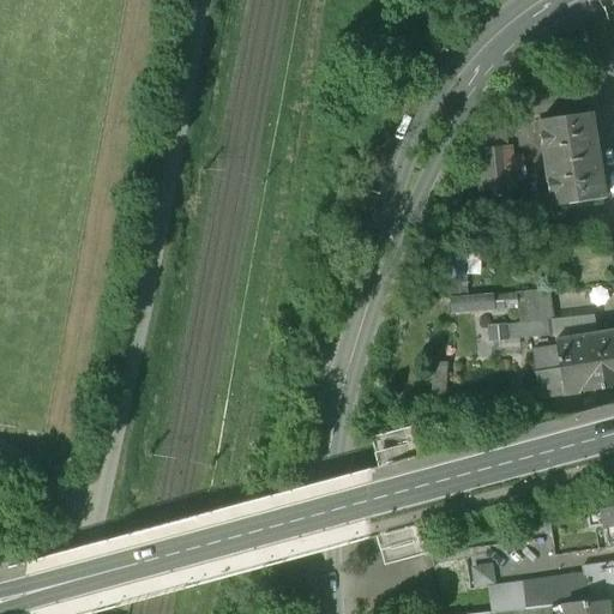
[(590,112),(540,119),(553,205),(603,198),(590,112)]
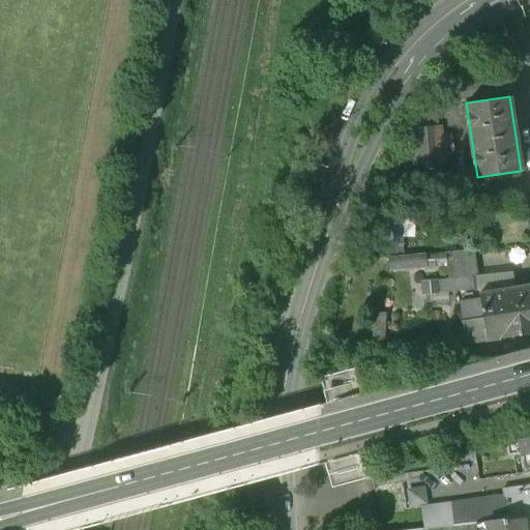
[(441,128),(414,130),(417,165),(444,162),(443,152),(452,151),(451,137),(442,138),(441,128)]
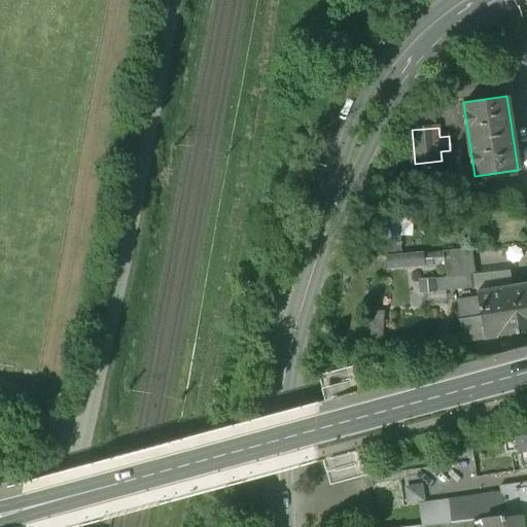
[(471,248),(443,251),(445,277),(473,275),(471,248)]
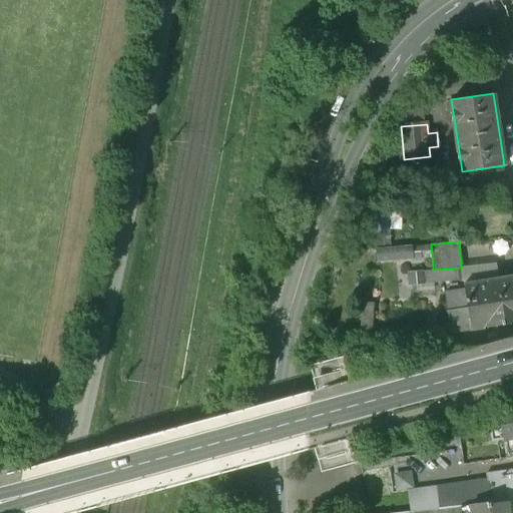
[(411,245),(377,249),(378,262),(413,259),(411,245)]
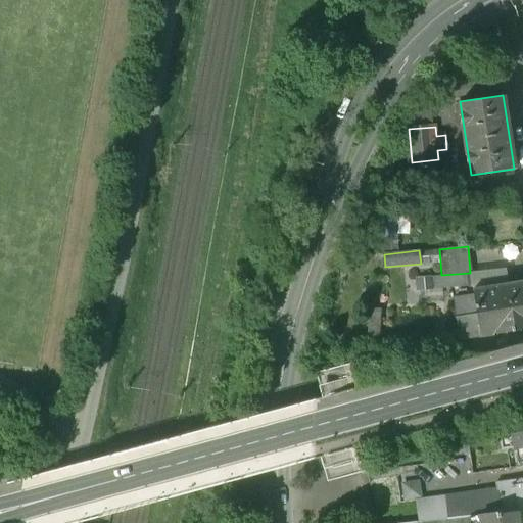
[(508,270),(470,273),(471,285),(473,289),(510,283),(508,270)]
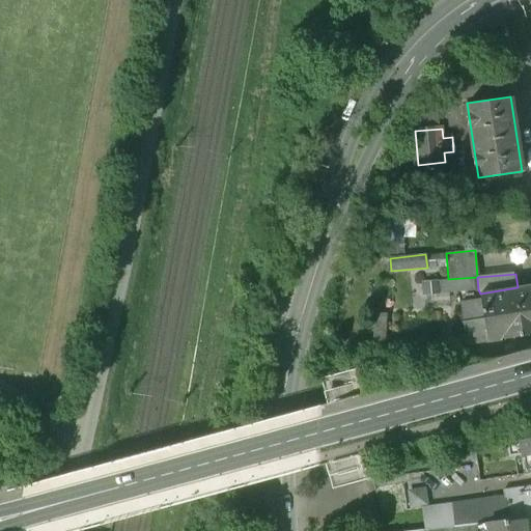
[(448,279),(436,281),(438,292),(478,289),(477,277),(448,279)]
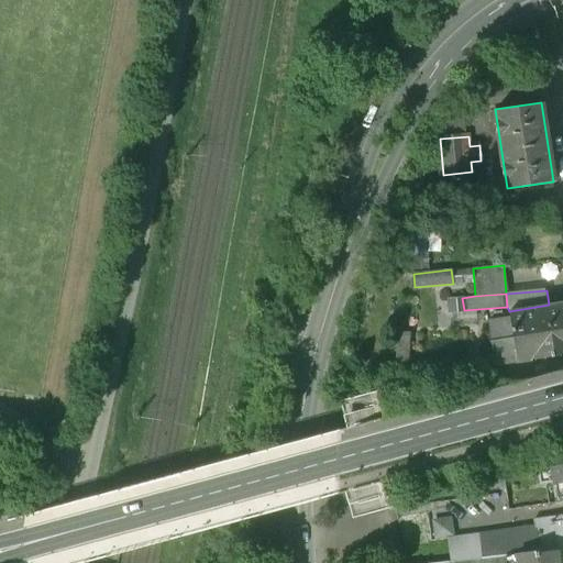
[(562,302),(549,305),(509,311),(510,318),(517,363),(532,360),(562,354),(562,302)]
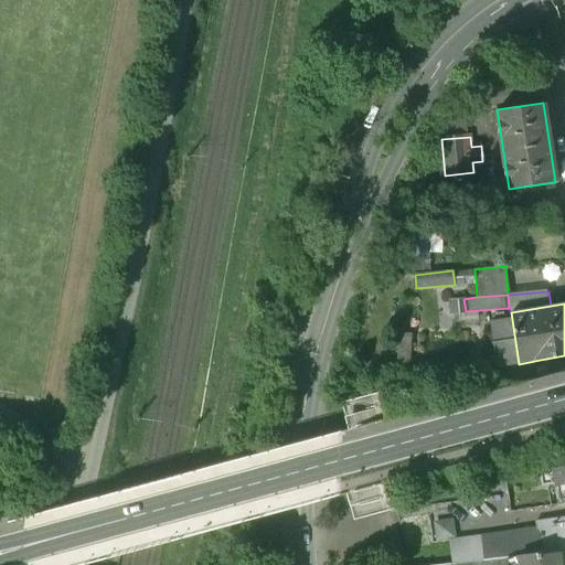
[(512,319),(489,322),(497,368),(519,364),(512,319)]
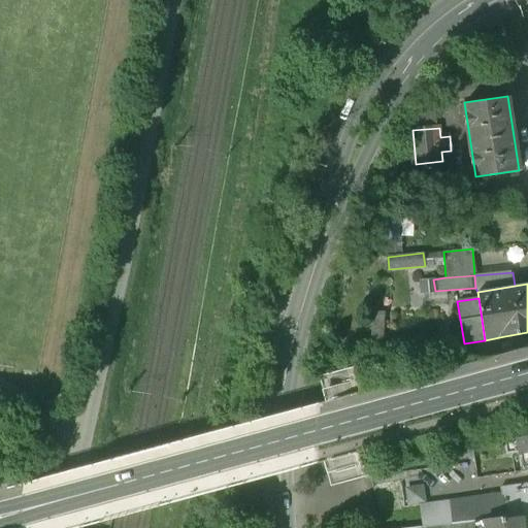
[(527,436),(504,439),(506,453),(521,451),(524,470),(527,469),(527,436)]
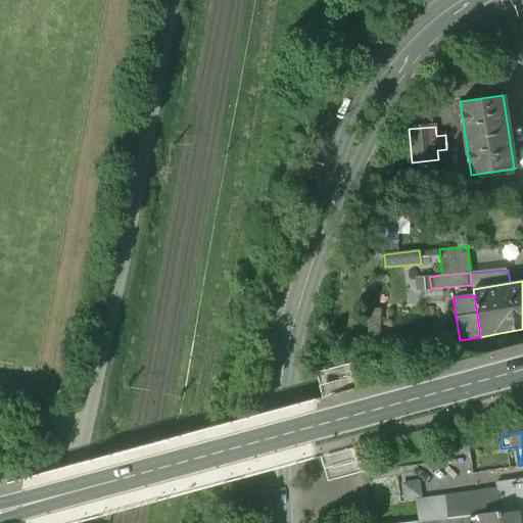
[(522,477),(496,481),(497,487),(501,512),(502,513),(522,510),(522,477)]
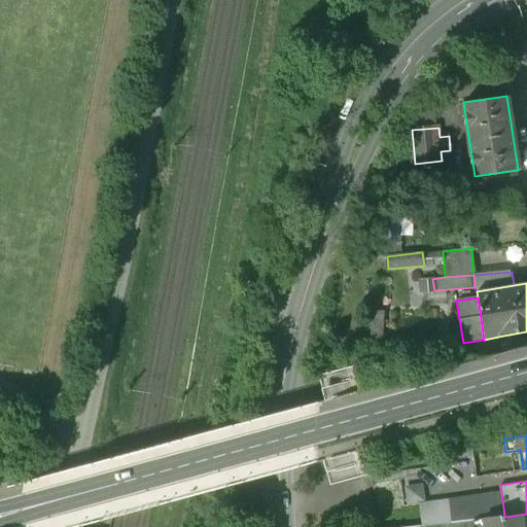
[(419,505),(426,504),(423,486),(406,489),(409,506),(419,505)]
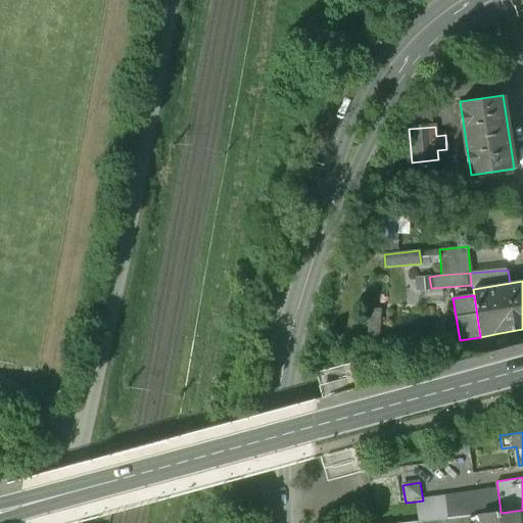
[(497,487),(486,489),(489,513),(501,512),(497,487)]
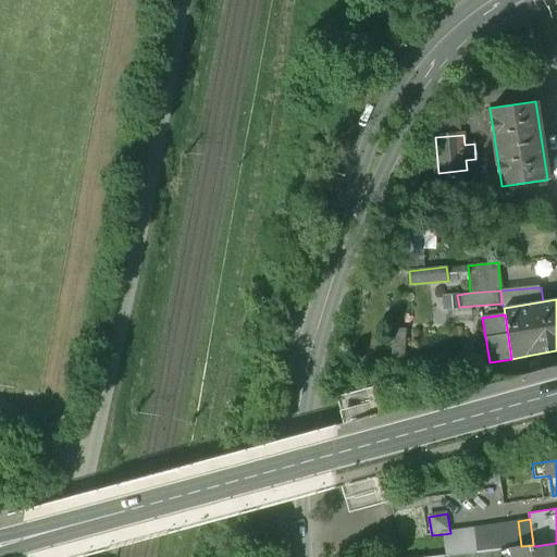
[(518,521),(472,529),(475,552),(521,546),(518,521)]
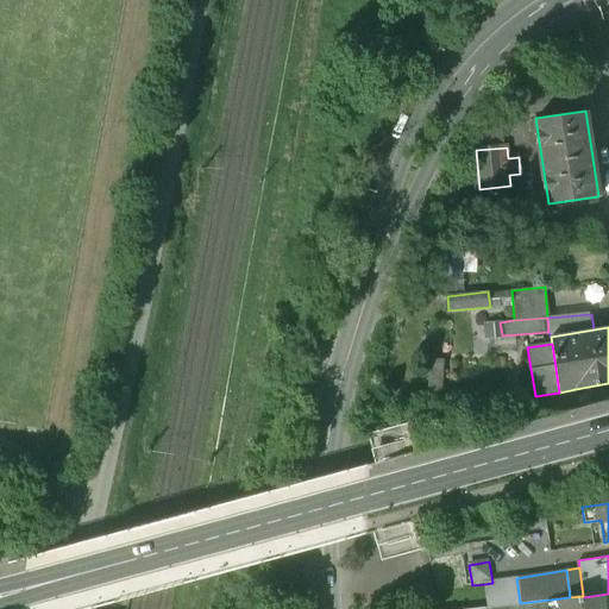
[(520,603),(516,578),(493,583),(484,584),(489,607),(520,603)]
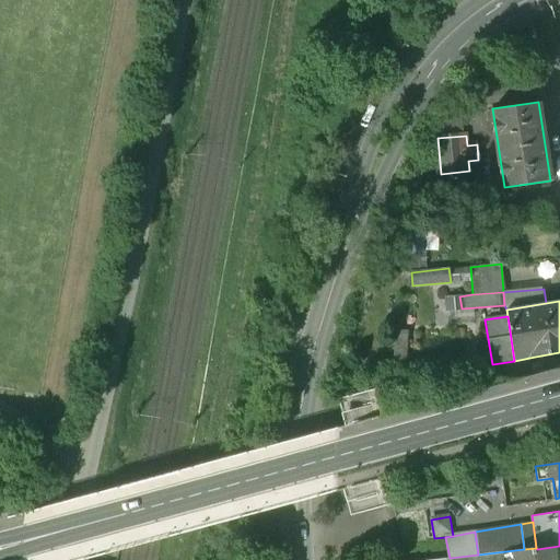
[(559,559),(559,546),(537,549),(536,548),(524,549),(478,555),(450,558),(429,559),(559,559)]
